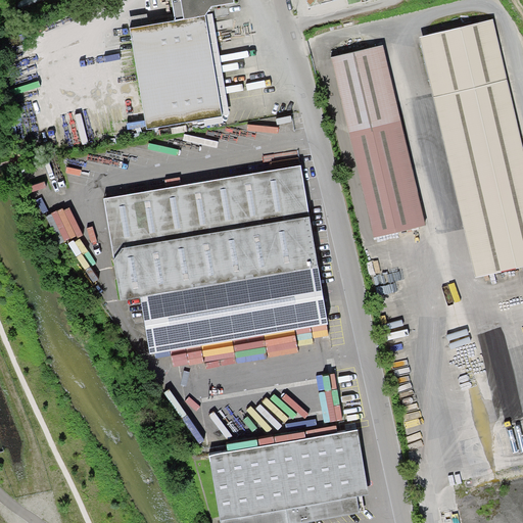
[(234,0),(172,0),(176,20),(130,28),(147,129),(204,119),(222,115),(205,15),(205,14),(211,6),(234,3),(234,0)]
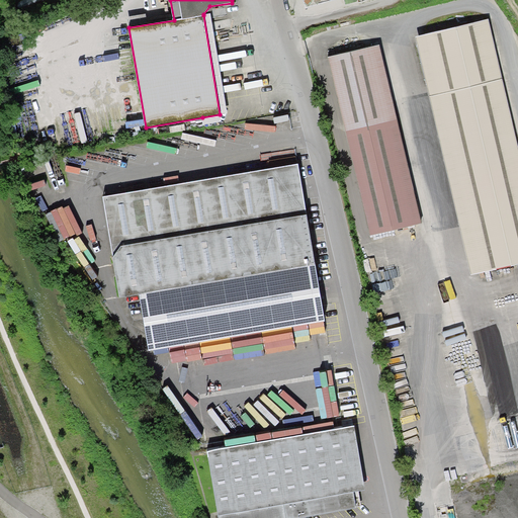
[(210,13),(203,14),(203,15),(220,114),(227,113),(210,13)]
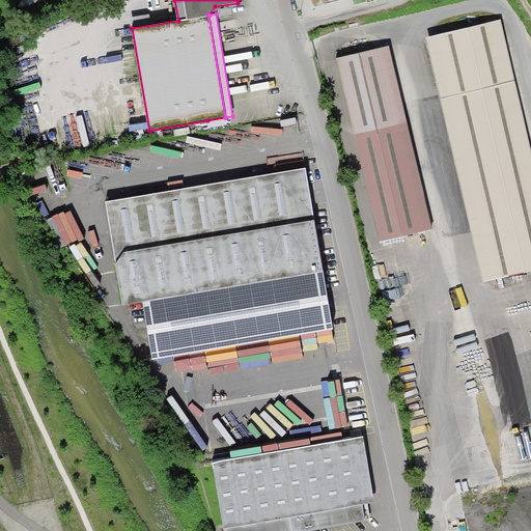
[(530,146),(501,21),(426,36),(483,281),(530,270),(530,146)]
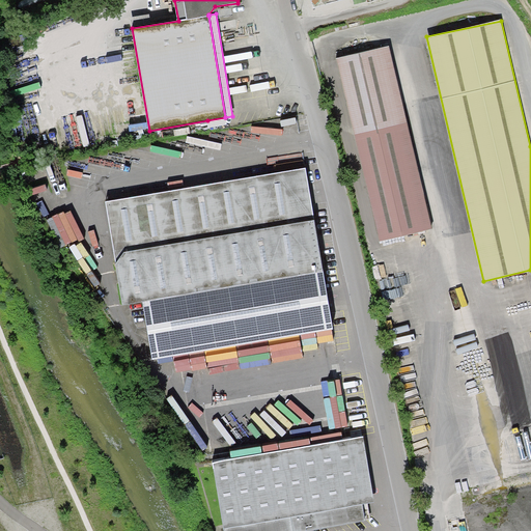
[(389,47),(335,59),(379,242),(432,229),(389,47)]
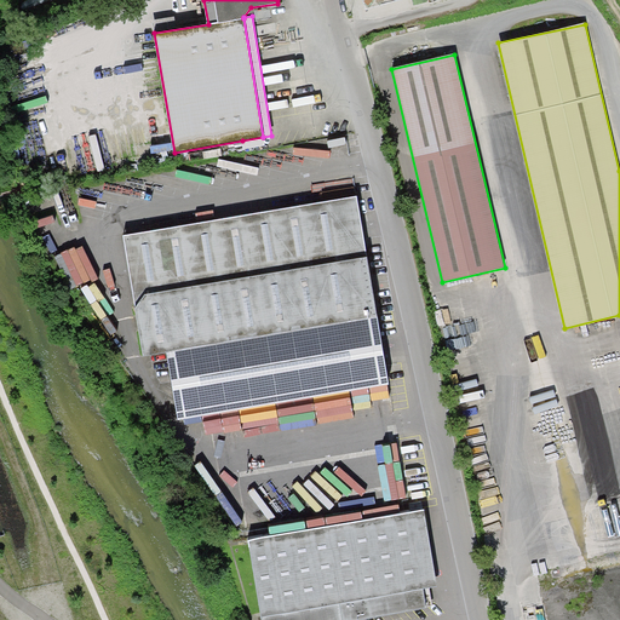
[(264,145),(263,137),(242,141),(244,149),(264,145)]
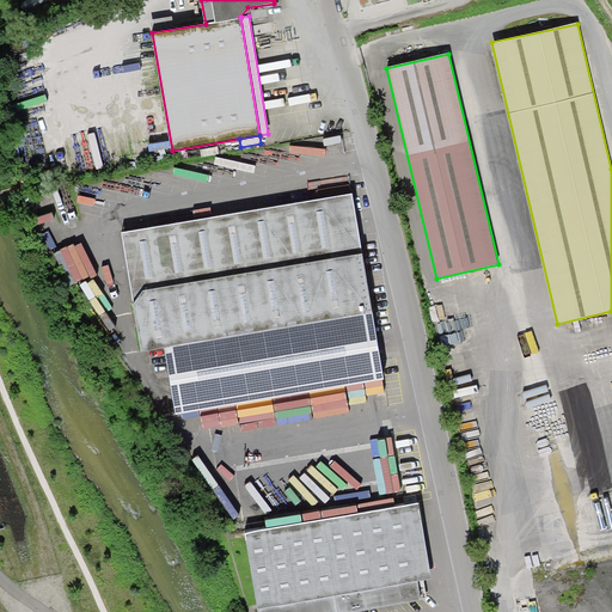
[(384,380),(353,194),(122,232),(141,352),(165,348),(176,414),(384,380)]
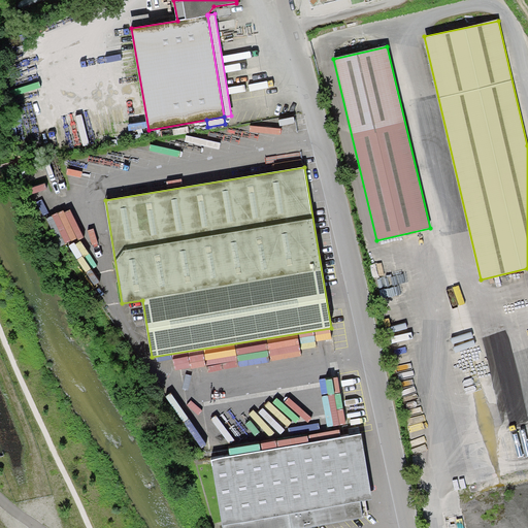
[(359,427),(349,429),(350,435),(360,433),(359,427)]
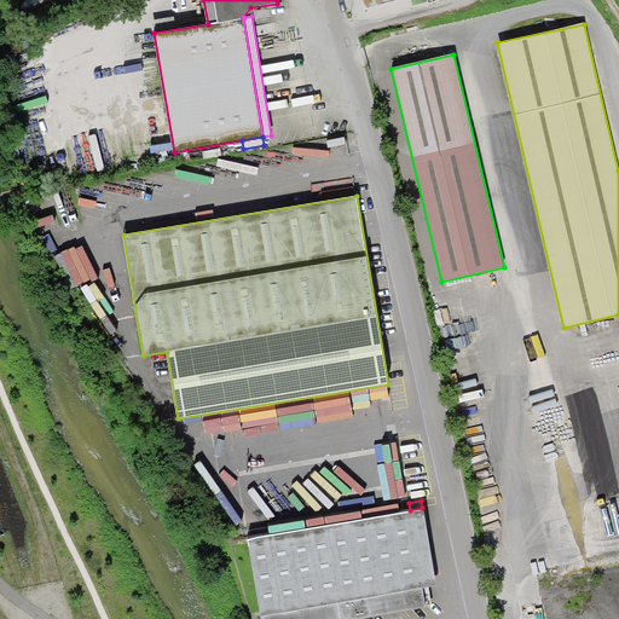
[(410,510),(248,539),(261,615),(422,588),(435,585),(422,508),(410,510)]
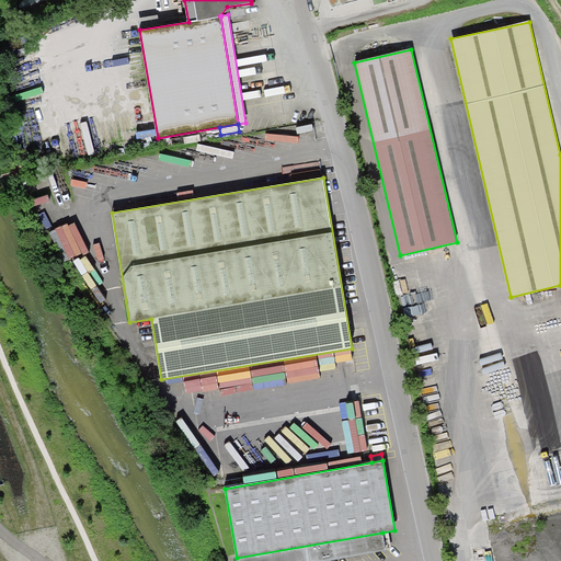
[(317,560),(386,550),(382,533),(237,558),(237,560),(317,560)]
